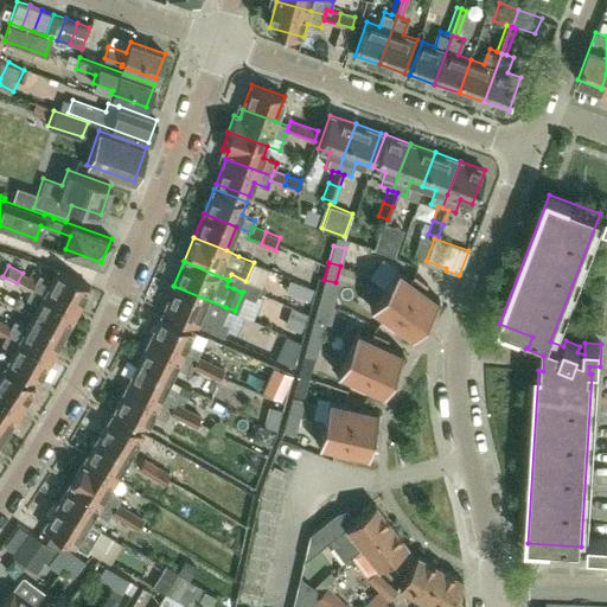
[(397,268),(383,287),(425,318),(439,298),(438,298),(436,299),(423,289),(427,283),(414,274),(410,279),(398,270),(398,269),(397,268)]
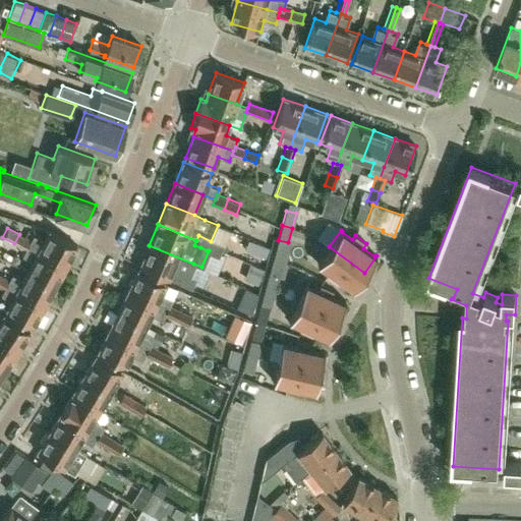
[(31,240),(27,245),(65,266),(76,245),(50,231),(44,240),(34,234),(31,240)]
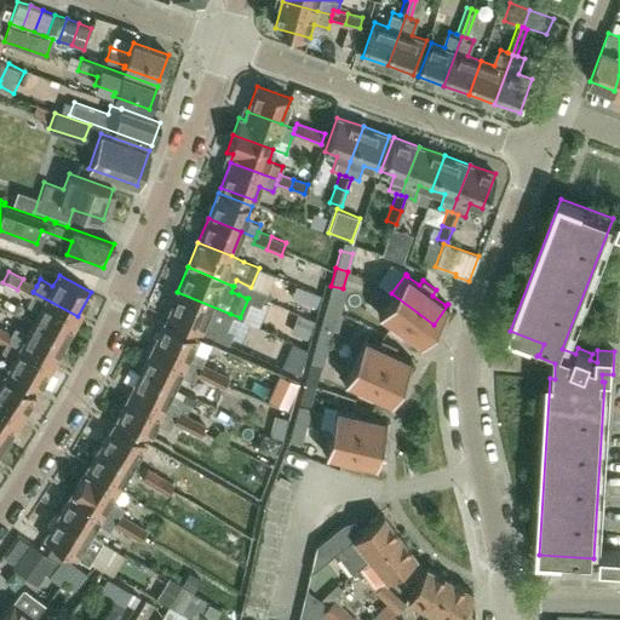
[(271,296),(296,300),(299,281),(275,276),(271,296)]
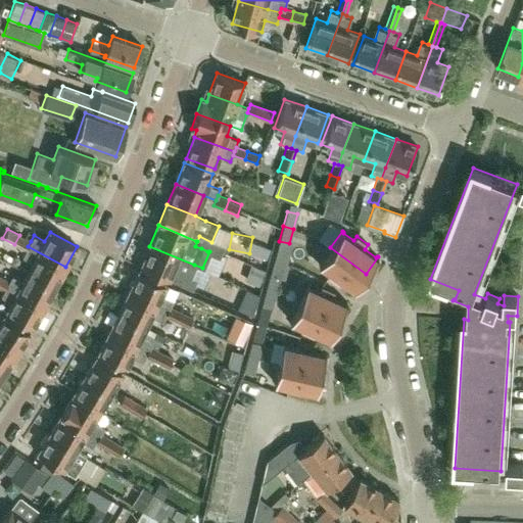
[(31,241),(19,235),(14,244),(26,250),(28,246),(31,241)]
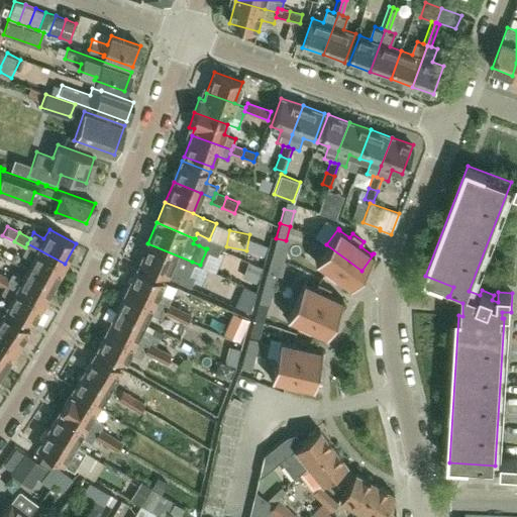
[(193,243),(199,245),(205,248),(209,239),(197,233),(195,238),(193,243)]
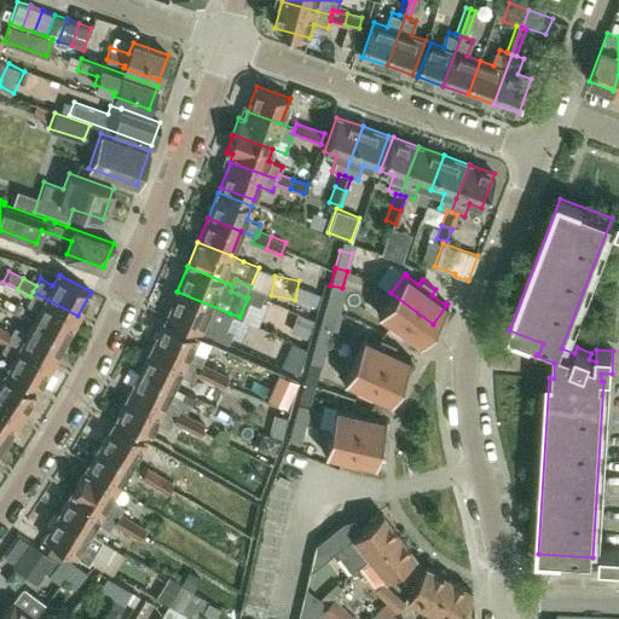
[(248,298),(259,304),(264,291),(250,287),(246,298),(248,298)]
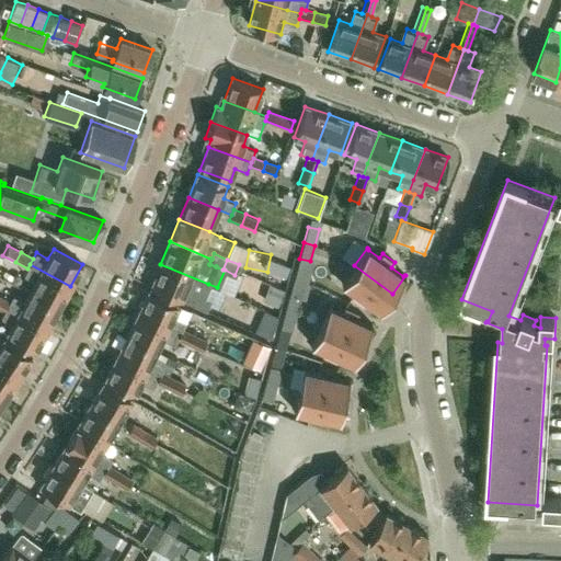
[(59,307),(70,286),(30,264),(27,268),(23,275),(35,282),(30,292),(59,307)]
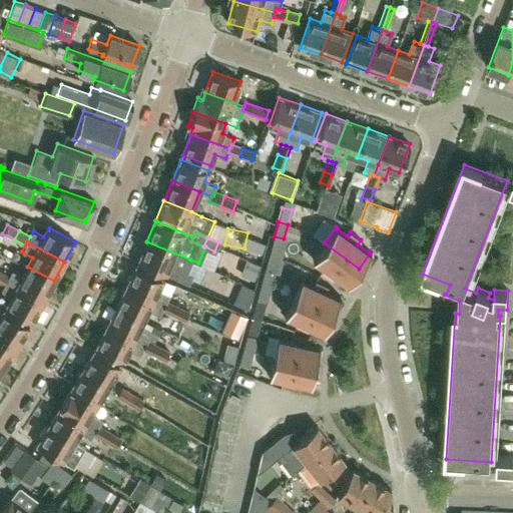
[(190,260),(146,241),(137,262),(188,284),(192,276),(185,273),(190,260)]
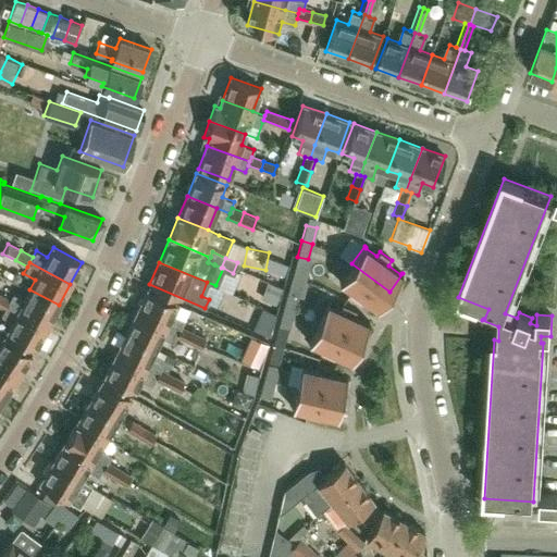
[(284,275),(287,267),(277,262),(273,271),(284,275)]
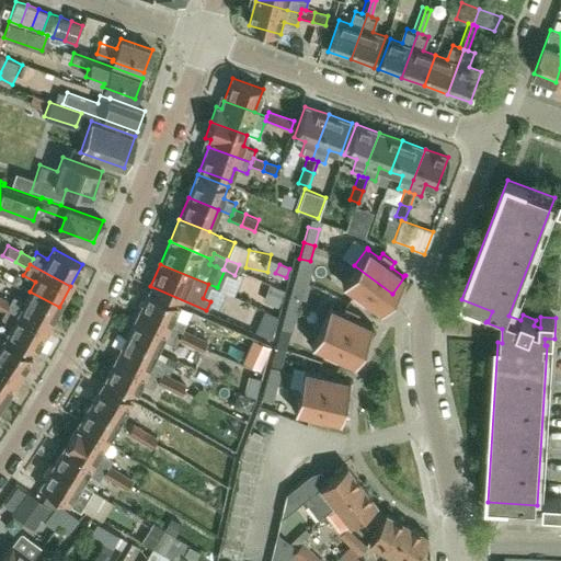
[(379,311),(392,294),(354,265),(341,284),(343,285),(343,284),(354,292),(351,296),(363,306),(367,300),(379,309),(378,310),(379,311)]
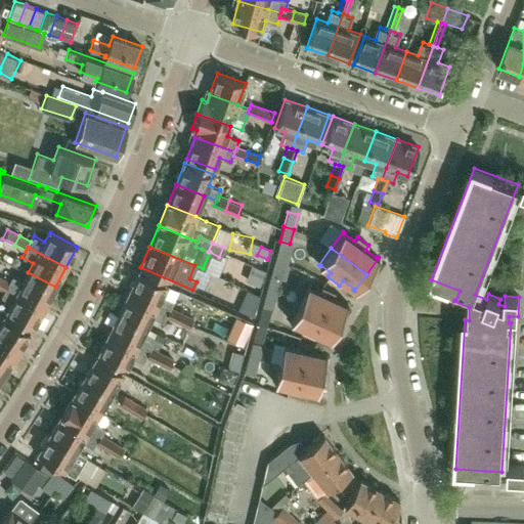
[(251,269),(246,279),(263,289),(268,277),(251,269)]
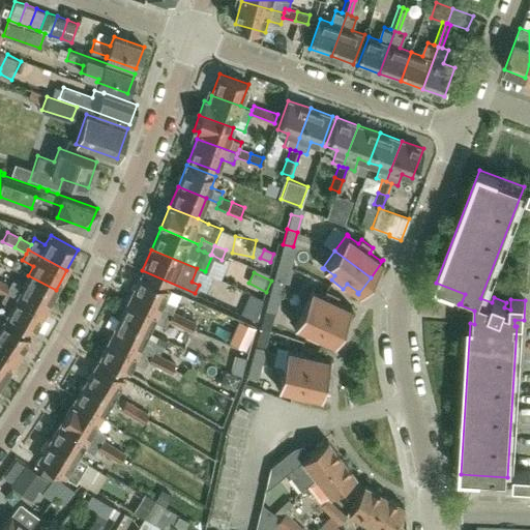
[(141,274),(130,295),(170,315),(171,311),(175,304),(164,298),(168,288),(141,274)]
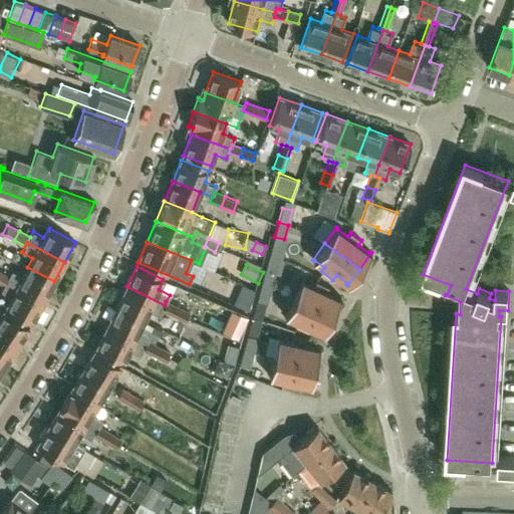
[(8,276),(6,280),(43,301),(54,281),(27,267),(23,276),(12,270),(8,276)]
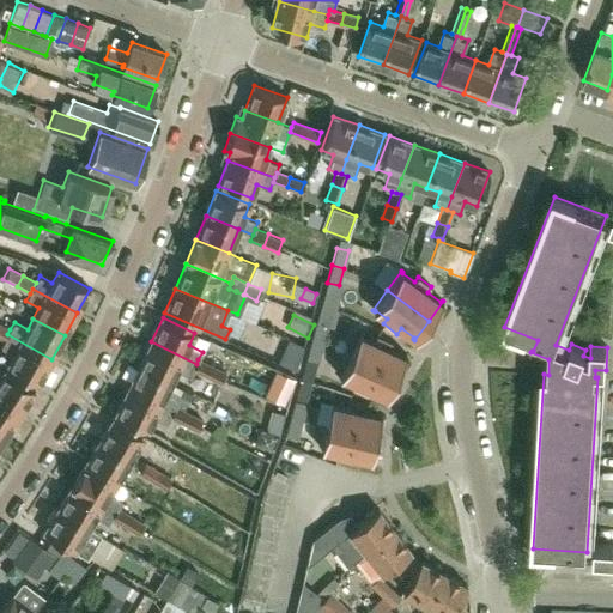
[(316,322),(311,339),(323,343),(328,326),(316,322)]
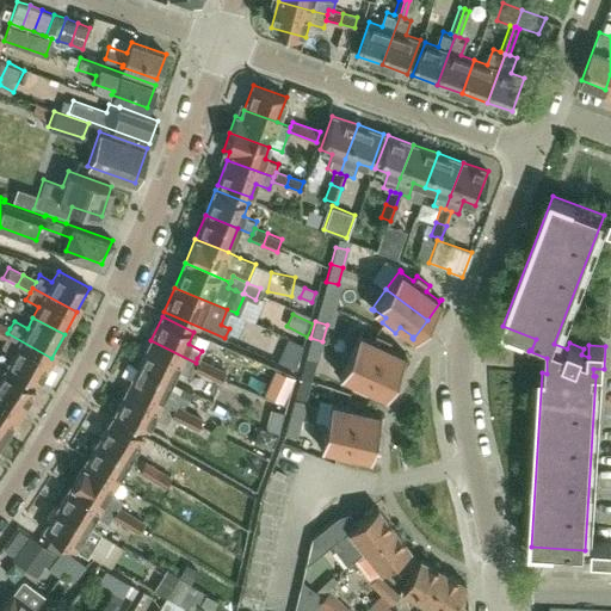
[(0,322),(0,335),(5,338),(7,333),(10,328),(0,322)]
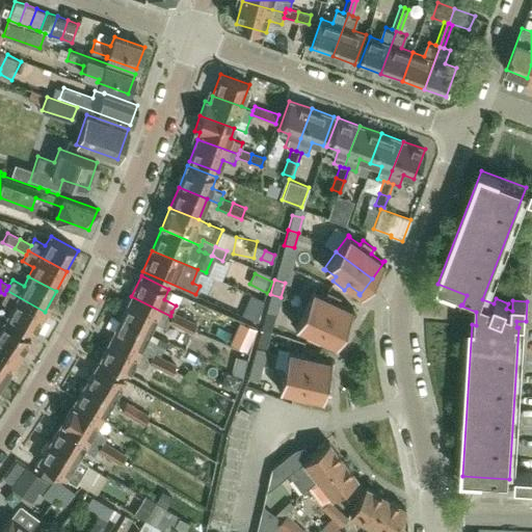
[(312,289),(303,308),(344,326),(352,308),(351,307),(351,308),(338,301),(340,296),(327,290),(324,295),(313,290),(314,289),(312,289)]
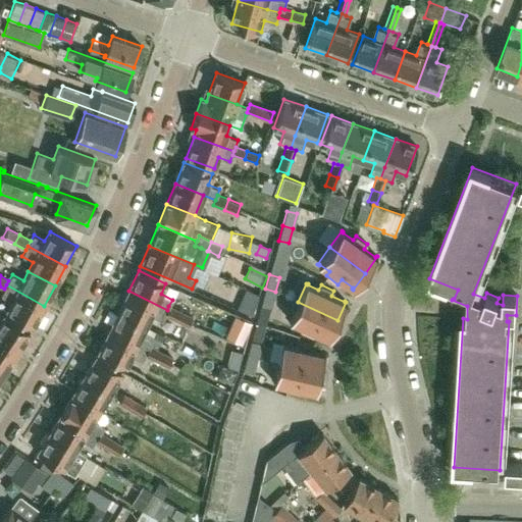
[(0,296),(11,302),(6,311),(34,326),(44,306),(6,284),(4,289),(0,296)]
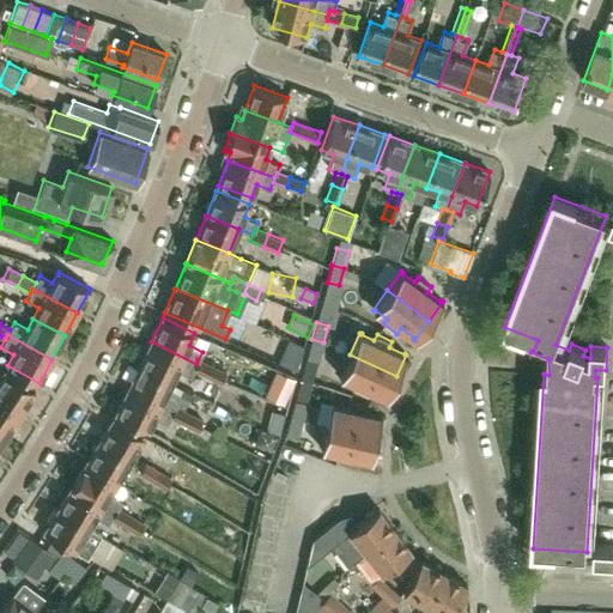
[(274,335),(269,350),(302,360),(307,346),(274,335)]
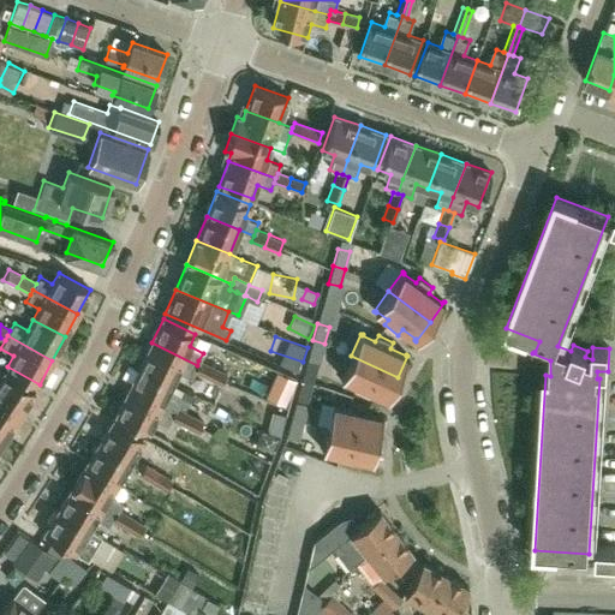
[(320,362),(324,344),(312,340),(308,358),(320,362)]
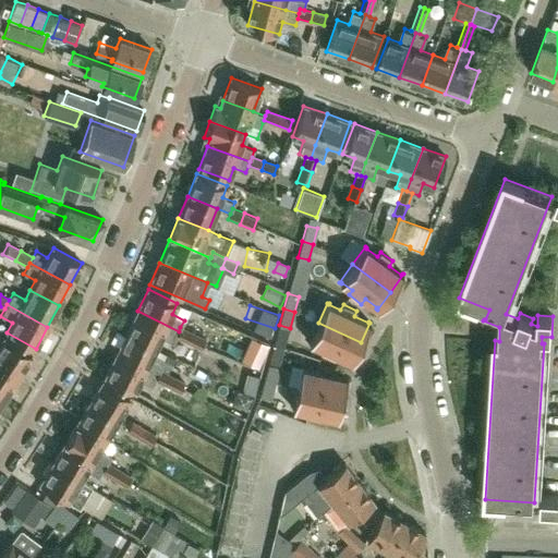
[(126,332),(156,347),(160,337),(172,342),(177,336),(179,331),(137,311),(126,332)]
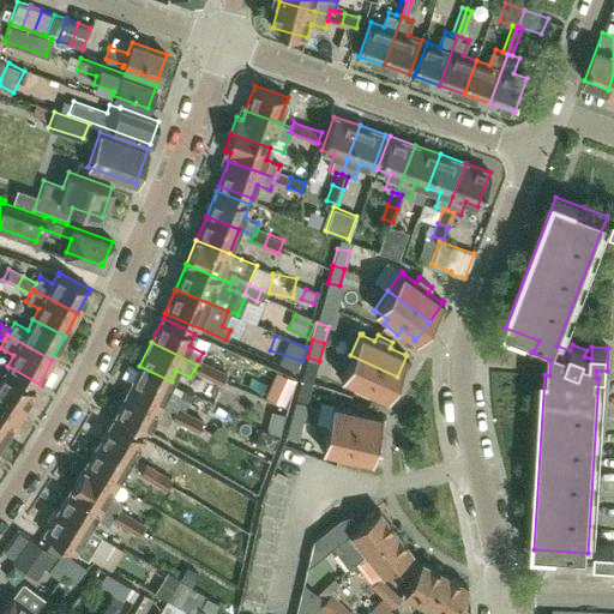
[(387,398),(397,377),(350,355),(341,377),(342,378),(342,377),(355,383),(353,389),(368,396),(371,390),(386,396),(385,398),(387,398)]
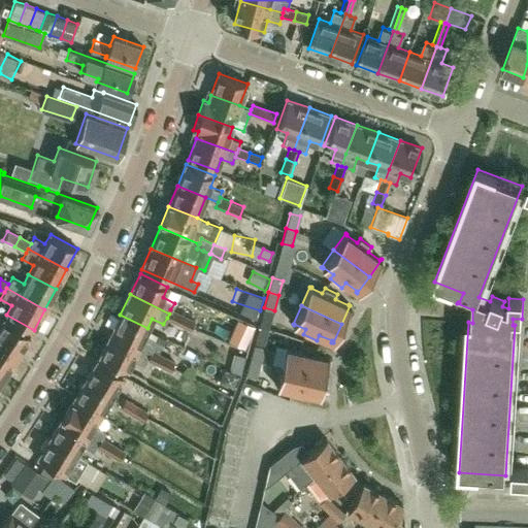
[(170,309),(169,314),(167,318),(178,323),(183,315),(170,309)]
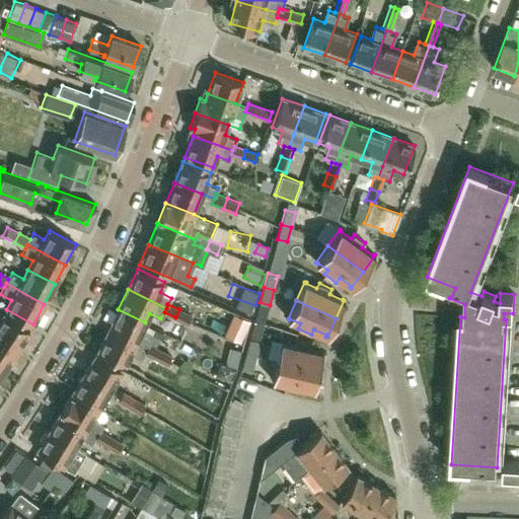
[(151,338),(140,332),(145,322),(118,309),(107,329),(146,348),(148,344),(151,338)]
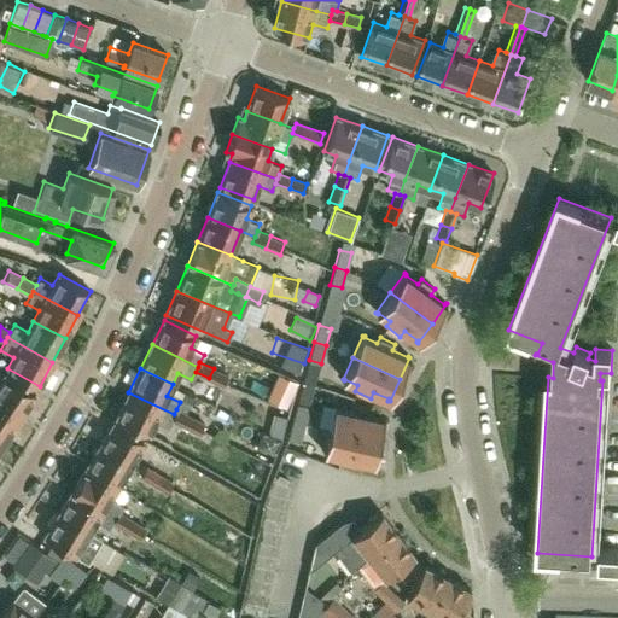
[(227,375),(214,368),(209,378),(222,385),(227,375)]
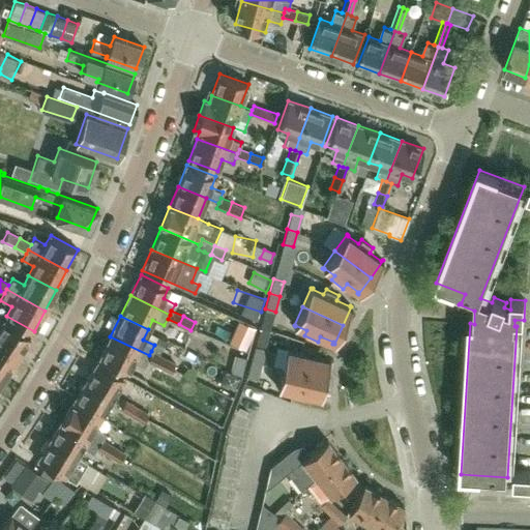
[(0,345),(18,356),(30,337),(4,320),(0,326),(0,345)]
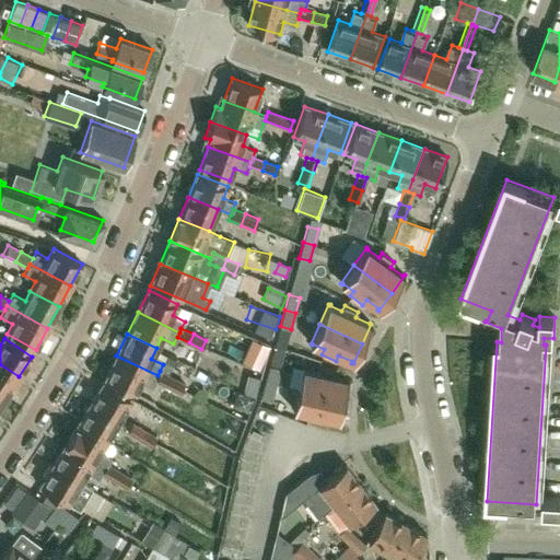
[(258,369),(264,357),(246,349),(241,361),(258,369)]
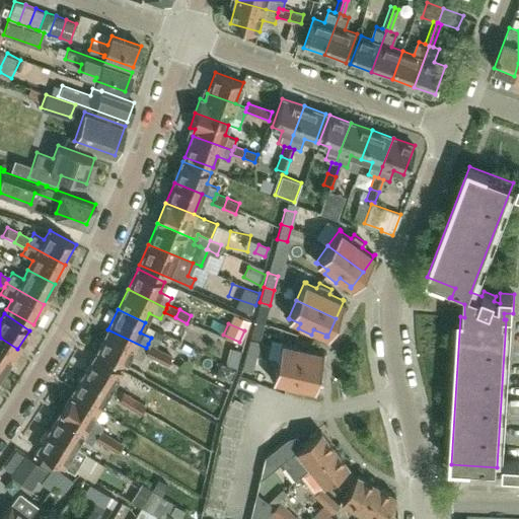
[(146,348),(107,329),(97,350),(125,363),(130,354),(141,359),(144,352),(146,348)]
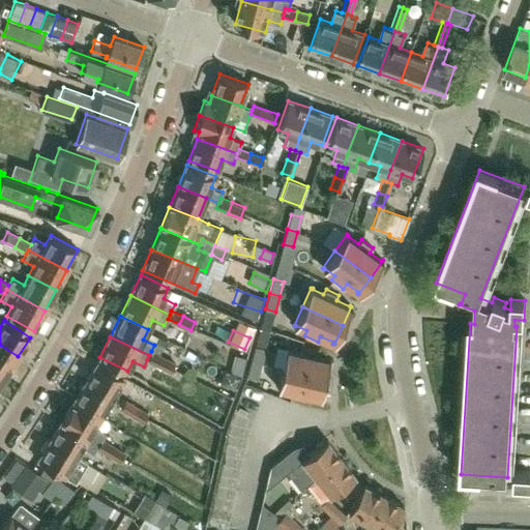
[(0,372),(5,376),(18,356),(0,345),(0,372)]
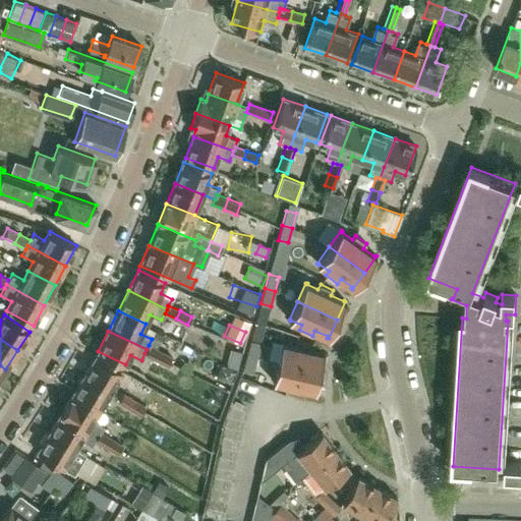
[(246,354),(256,357),(261,342),(250,340),(246,354)]
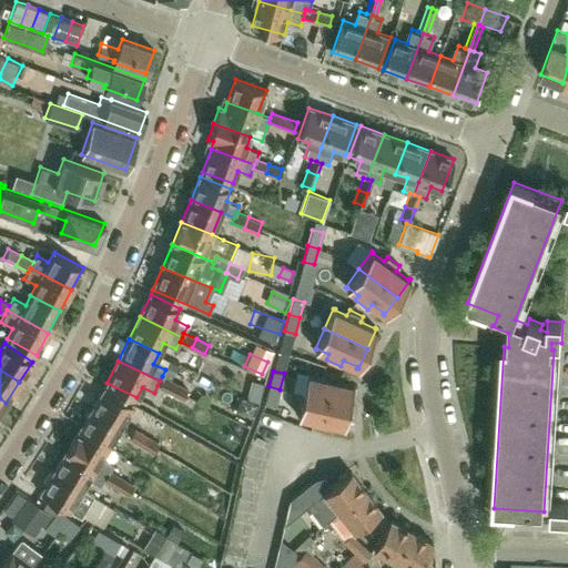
[(302,394),(348,404),(354,383),(352,382),(352,384),(336,381),(338,374),(323,371),(322,376),(308,374),(308,372),(307,372),(302,394)]
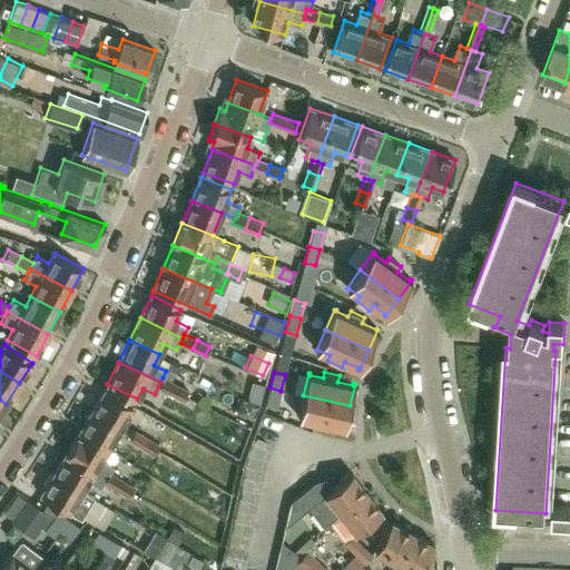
[(158,386),(170,393),(175,384),(163,377),(160,382),(158,386)]
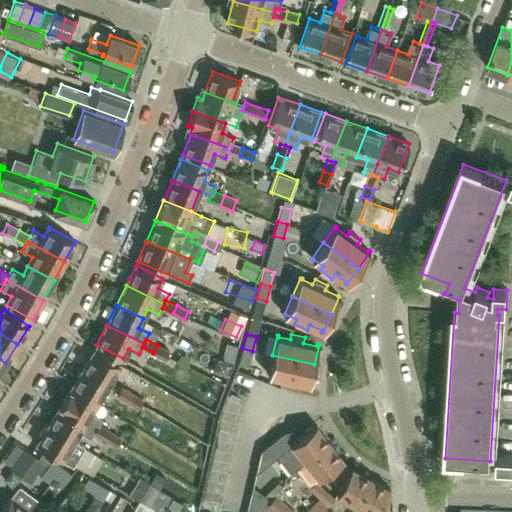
[(238,345),(227,342),(222,358),(233,361),(238,345)]
